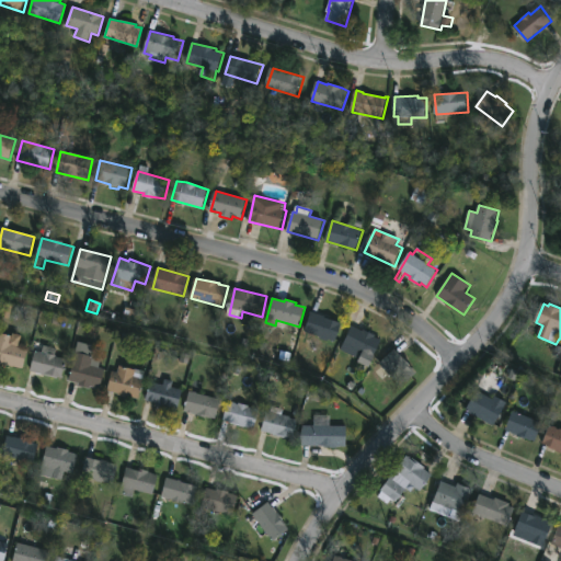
[(122,320),(135,323),(138,311),(125,308),(122,320)]
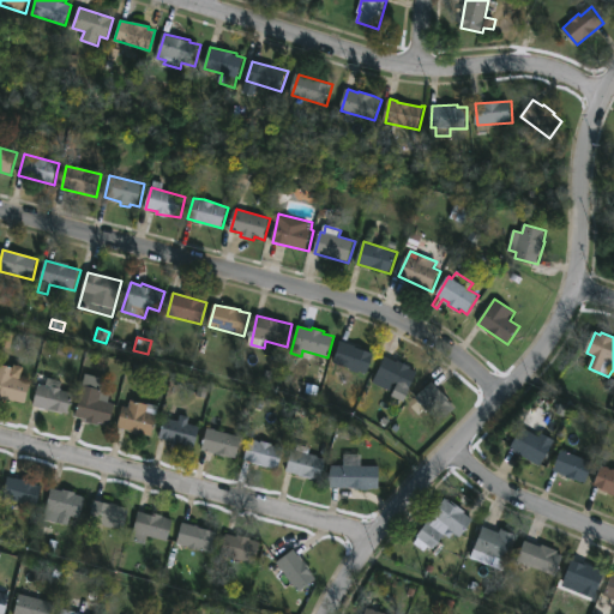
[(377,354),(371,375),(335,365),(342,342),(377,354)]
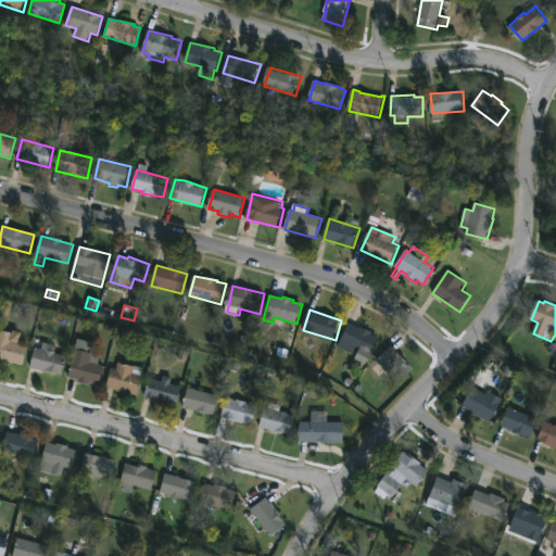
[(351,324),(359,329),(361,327),(380,338),(367,362),(338,346),(351,324)]
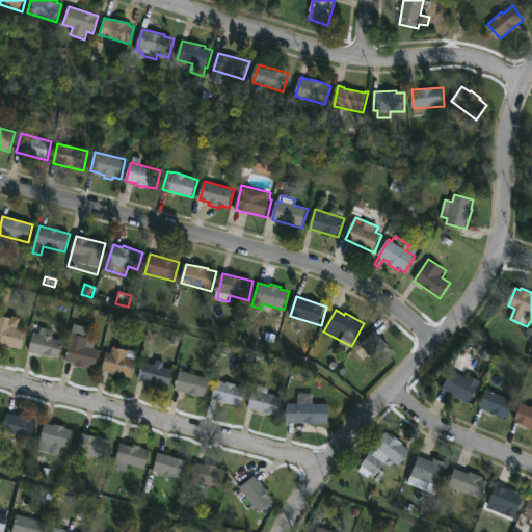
[(28,333),(22,351),(0,344),(0,316),(14,320),(11,327),(28,333)]
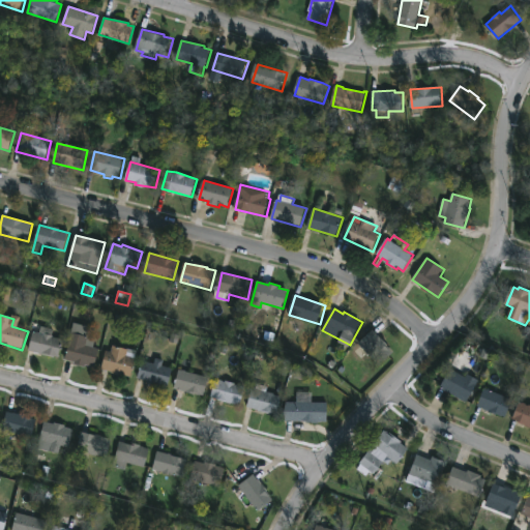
[(59,330),(57,339),(64,341),(59,358),(29,350),(33,332),(40,333),(42,327),(59,330)]
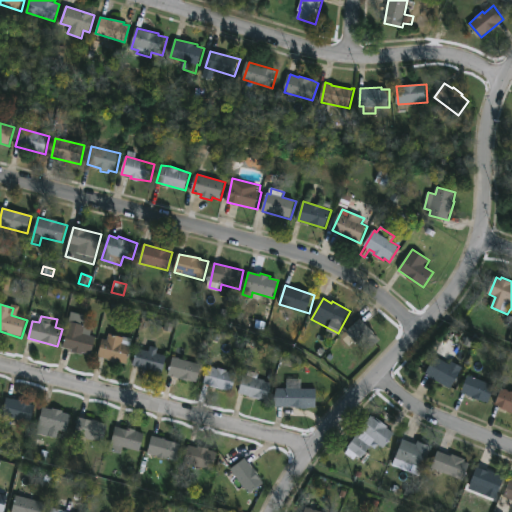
[(380,341),(367,353),(347,332),(361,318),(380,341)]
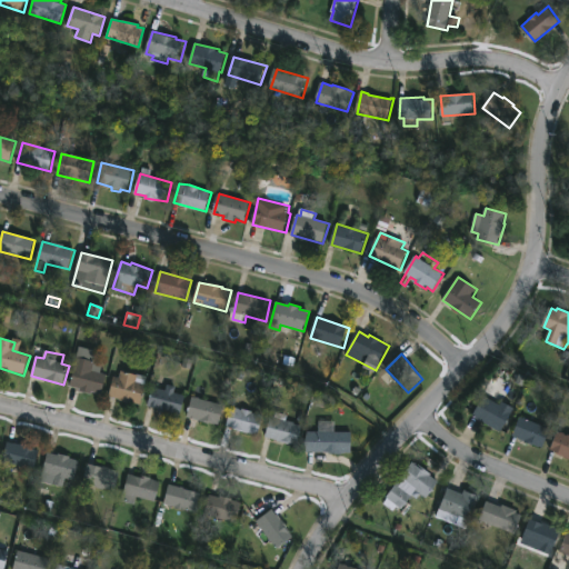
[(107,376),(102,395),(70,386),(78,358),(103,365),(101,373),(107,376)]
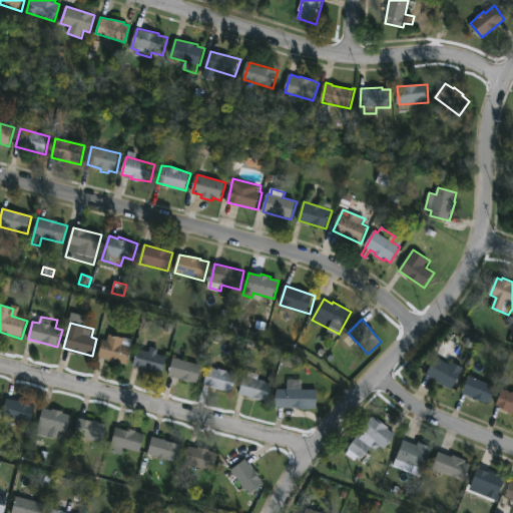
[(132,348),(127,366),(98,357),(105,333),(125,339),(123,345),(132,348)]
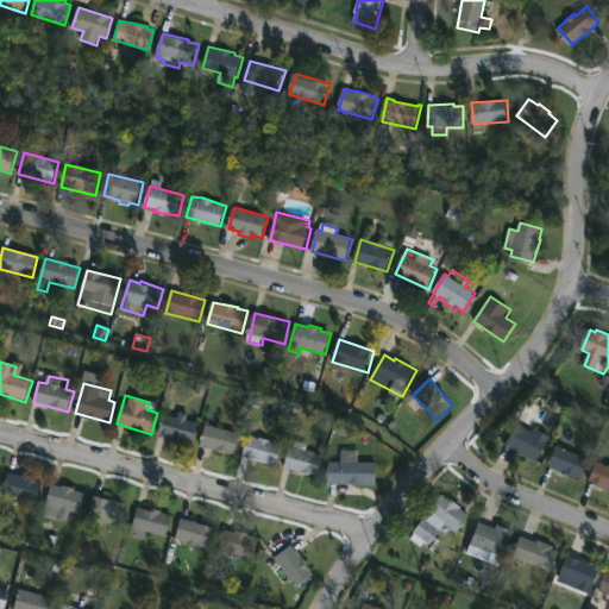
[(199,424),(194,444),(176,439),(175,444),(156,439),(163,414),(199,424)]
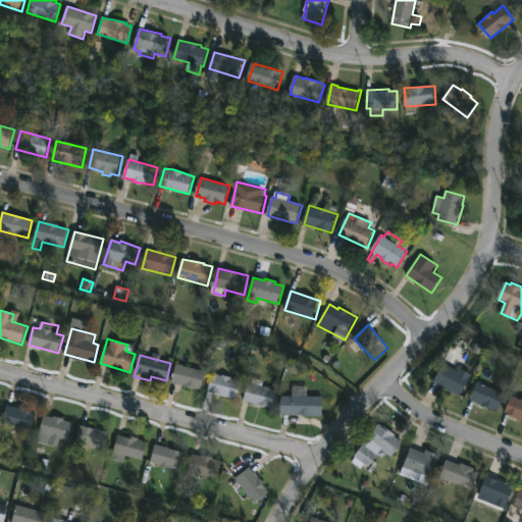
[(288,372),(299,375),(301,363),(290,361),(288,372)]
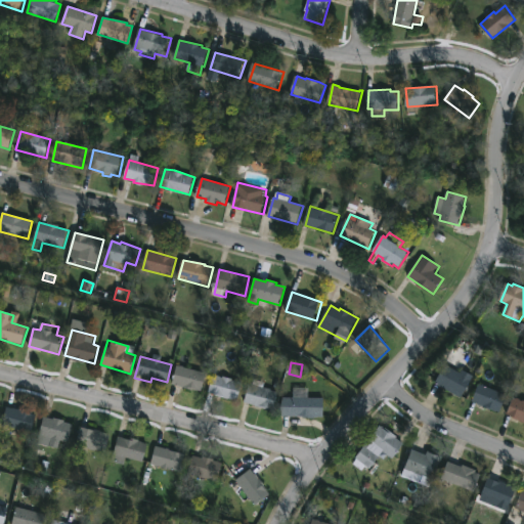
[(208,374),(204,387),(203,387),(202,392),(184,389),(185,388),(173,384),(173,383),(171,383),(176,365),(208,374)]
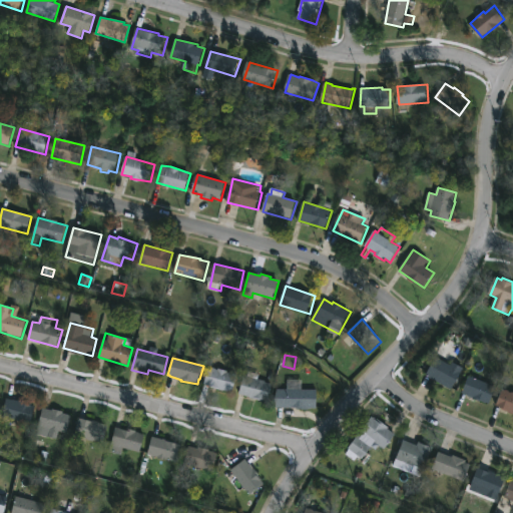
[(463,373),(453,390),(428,375),(438,358),(463,373)]
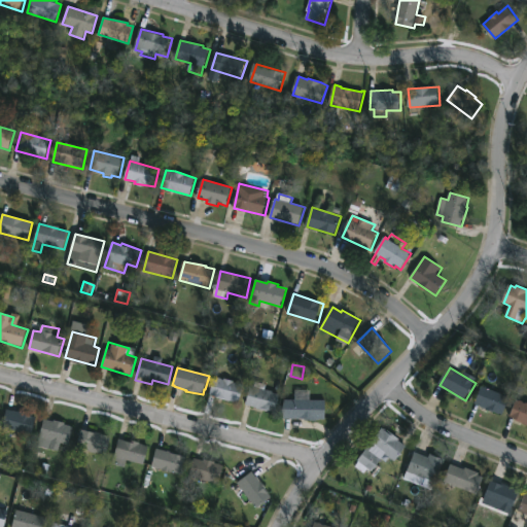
[(215,377),(224,380),(224,379),(245,386),(240,403),(210,394),(215,377)]
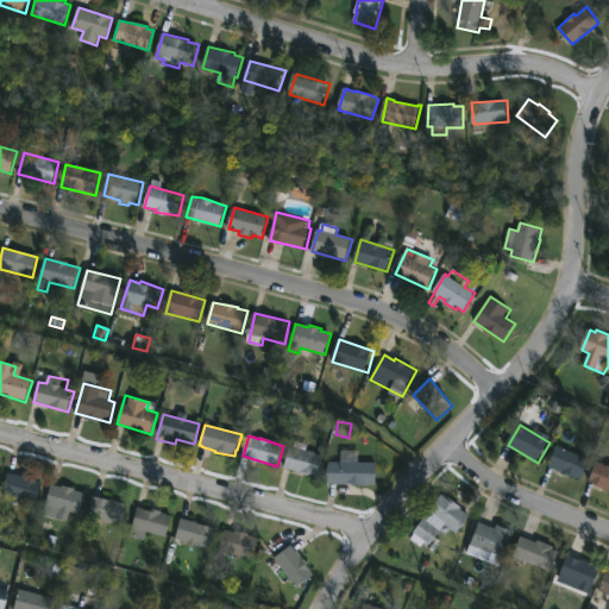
[(309,445),(308,450),(325,457),(319,478),(284,469),(289,447),(294,449),(296,441),(309,445)]
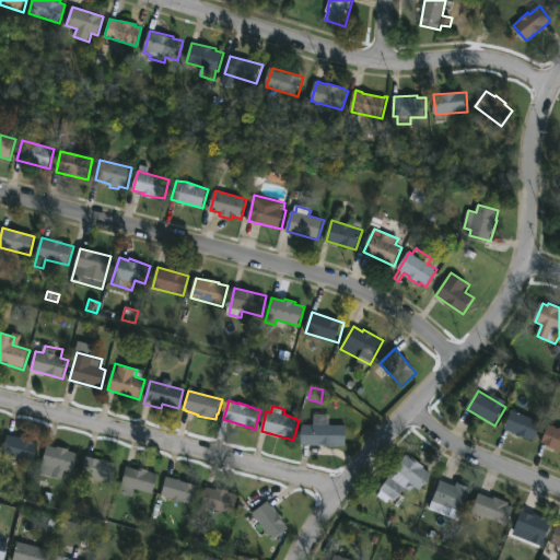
[(543,423),(535,442),(506,431),(515,411),(543,423)]
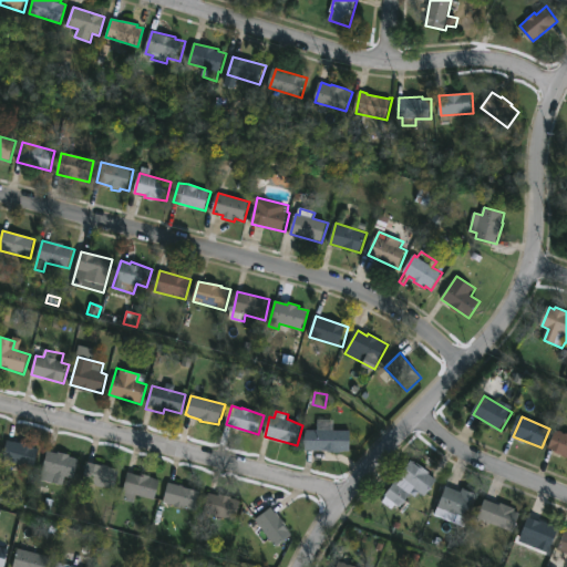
[(327,430),(327,431),(351,431),(351,453),(343,452),(343,454),(330,454),(330,451),(317,451),(318,429),(327,430)]
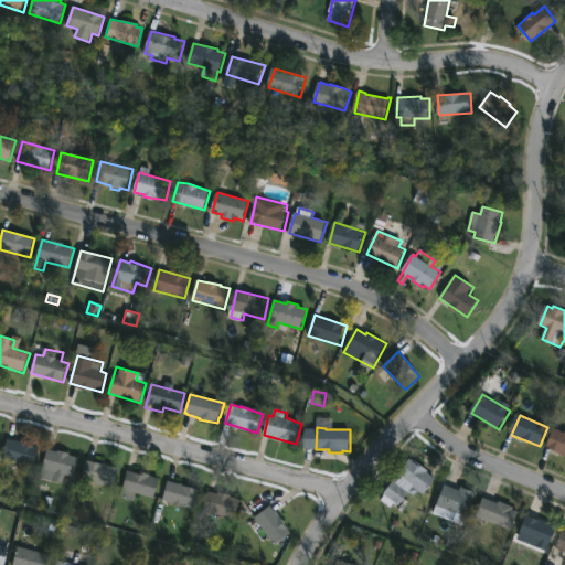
[(555,429),(564,433),(564,456),(553,451),(554,450),(547,447),(555,429)]
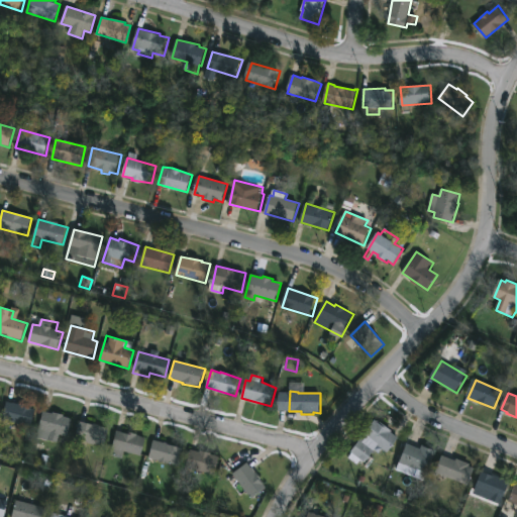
[(7,402),(36,409),(31,427),(18,424),(16,431),(3,428),(5,419),(3,419),(7,402)]
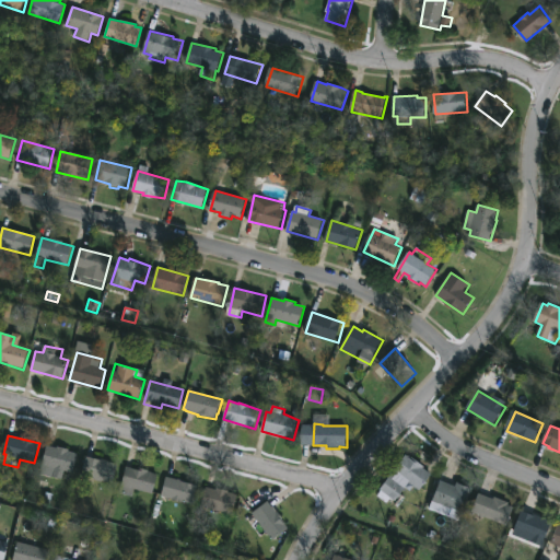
[(47,445),(70,450),(69,452),(79,454),(73,474),(66,470),(62,480),(39,474),(47,445)]
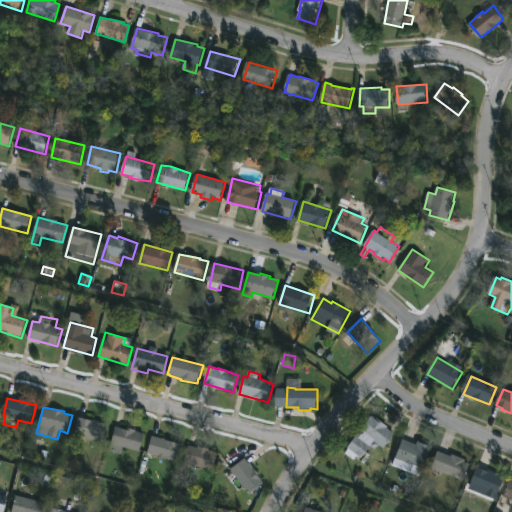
[(395,433),(384,448),(376,442),(365,456),(361,453),(356,460),(346,452),(373,415),(395,433)]
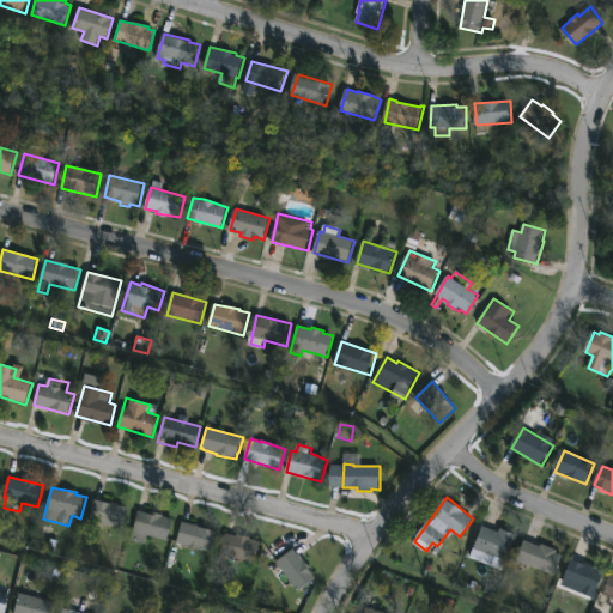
[(93,501),(103,503),(103,501),(131,509),(125,530),(87,521),(93,501)]
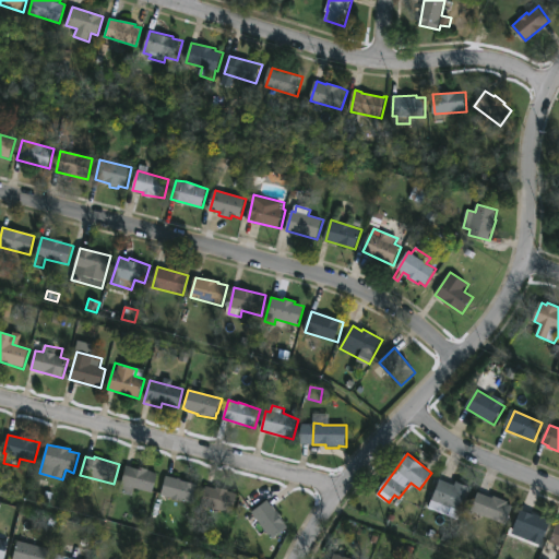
[(127,465),(158,474),(153,494),(134,488),(132,497),(119,492),(127,465)]
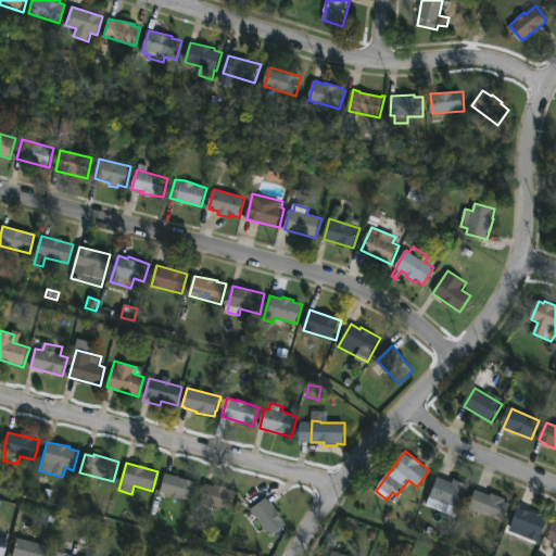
[(198,483),(192,502),(161,493),(166,474),(198,483)]
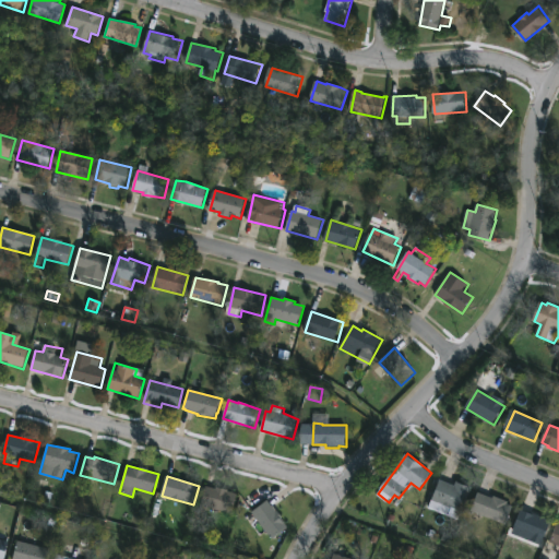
[(441,480),(456,486),(458,483),(472,488),(459,521),(429,509),(441,480)]
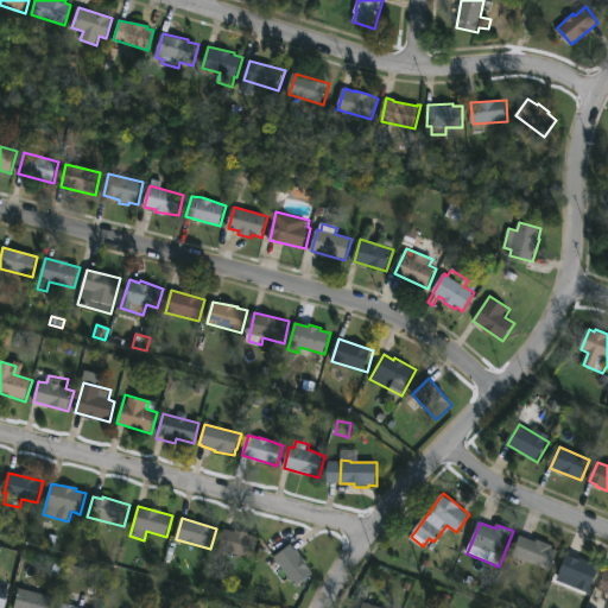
[(225,530),(235,532),(236,530),(258,538),(253,558),(220,550),(225,530)]
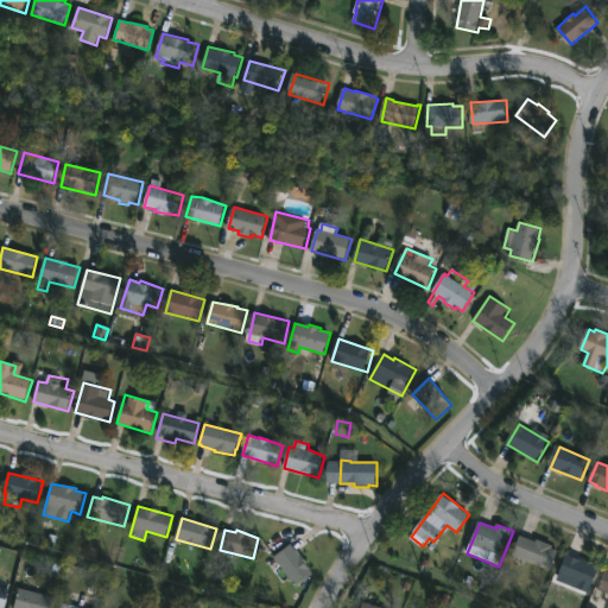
[(521,537),(538,544),(539,540),(559,551),(550,572),(513,556),(521,537)]
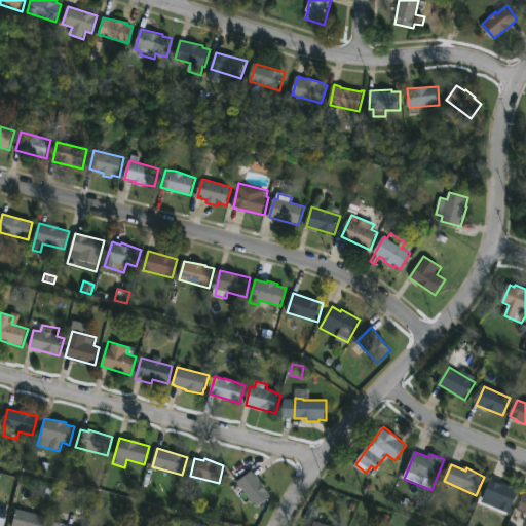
[(253,472),(260,482),(263,481),(267,488),(266,488),(271,496),(255,506),(238,483),(253,472)]
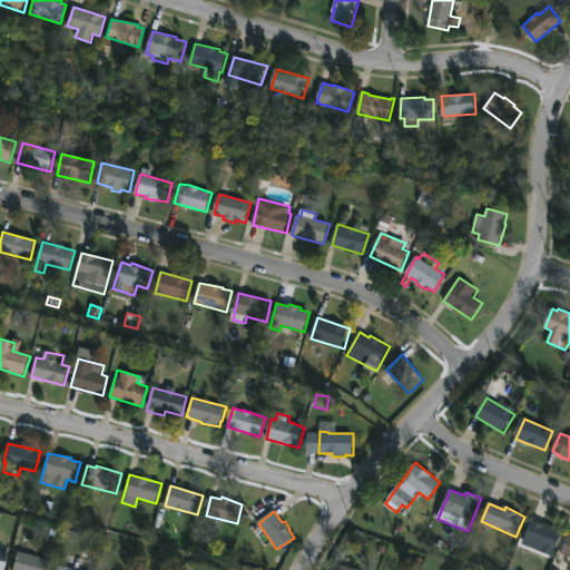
[(541,521),(563,530),(553,554),(541,550),(543,546),(527,539),(533,521),(540,524),(541,521)]
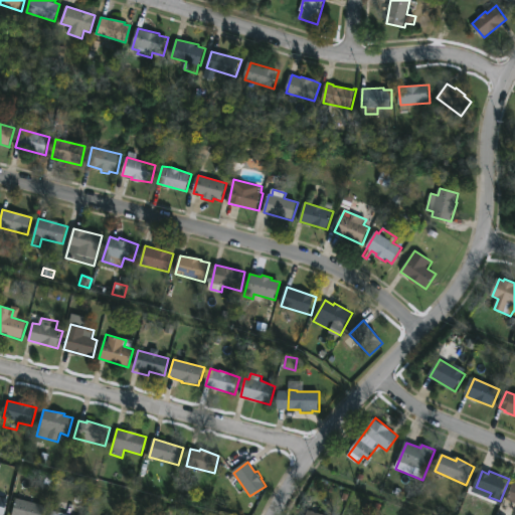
[(514,514),(514,483),(512,483),(506,500),(514,503),(514,514)]
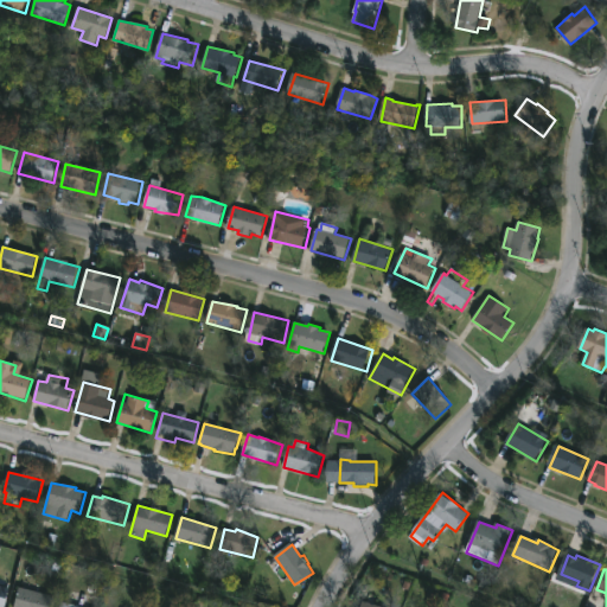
[(0,606),(0,587),(10,589),(5,606),(0,606)]
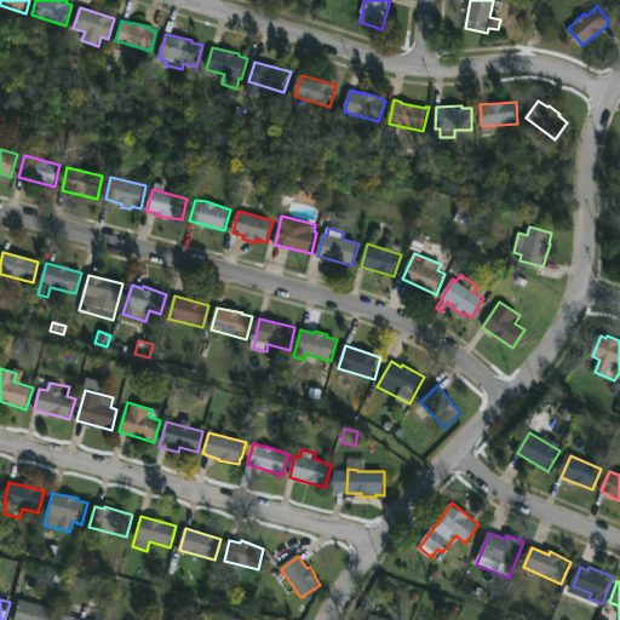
[(55,609),(52,619),(15,619),(19,601),(55,609)]
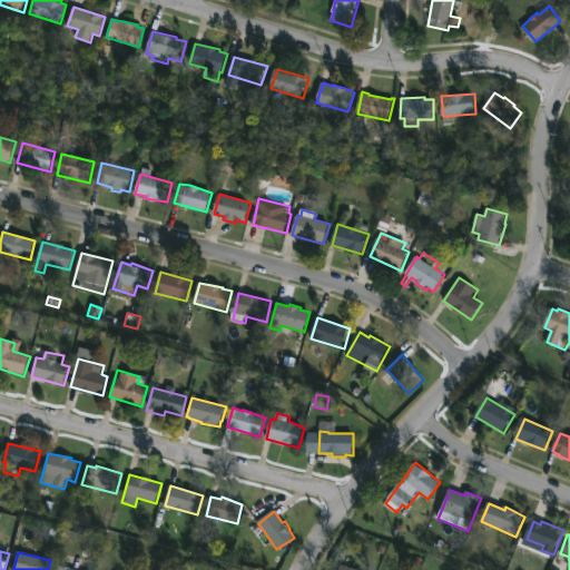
[(84,562),(82,568),(87,569),(86,569),(57,569),(58,566),(62,567),(64,563),(66,564),(68,558),(84,562)]
